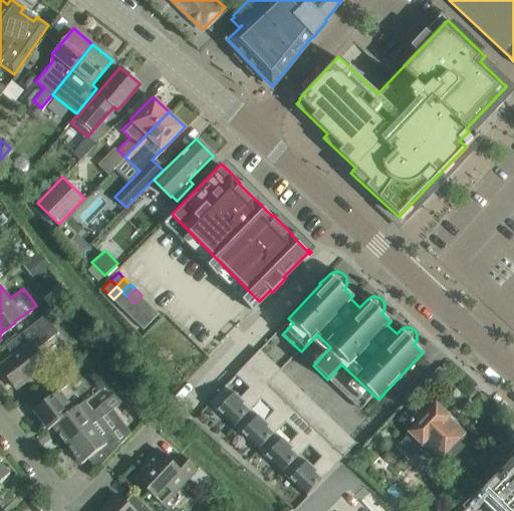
[(121,291),(113,299),(119,305),(127,297),(121,291)]
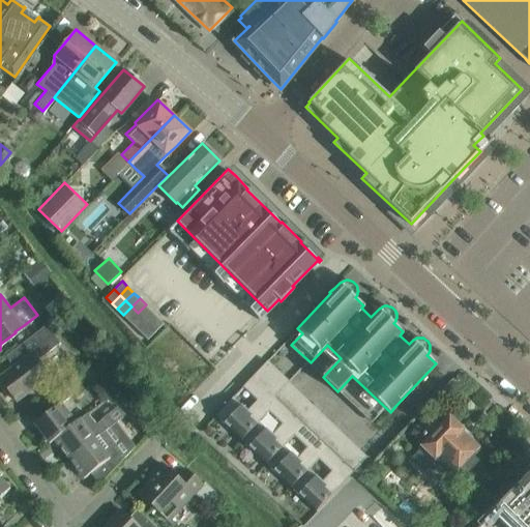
[(146,304),(138,313),(144,319),(152,311),(146,304)]
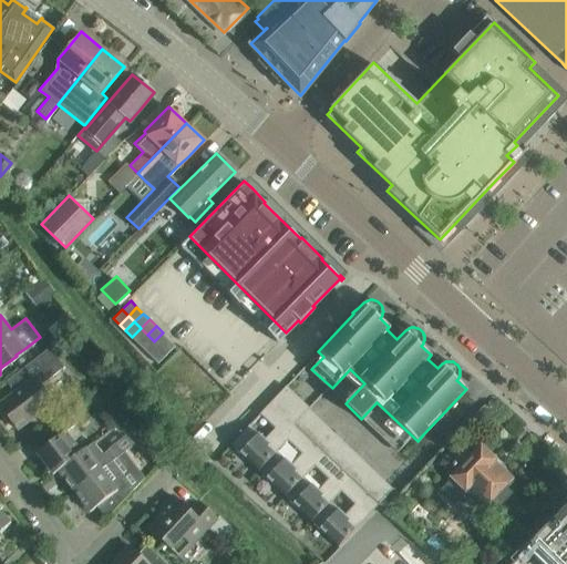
[(141,328),(132,337),(138,344),(147,335),(141,328)]
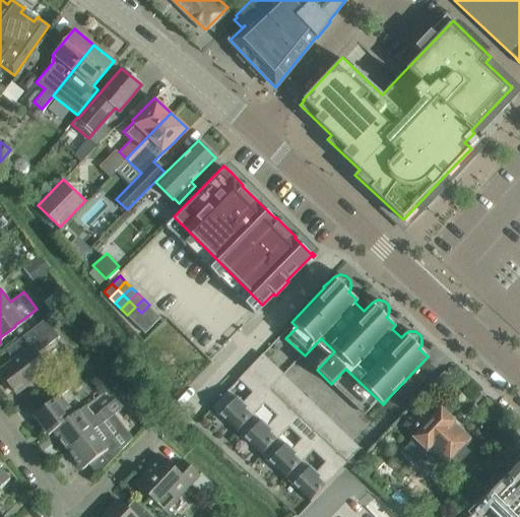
[(149,305),(141,313),(147,318),(154,310),(149,305)]
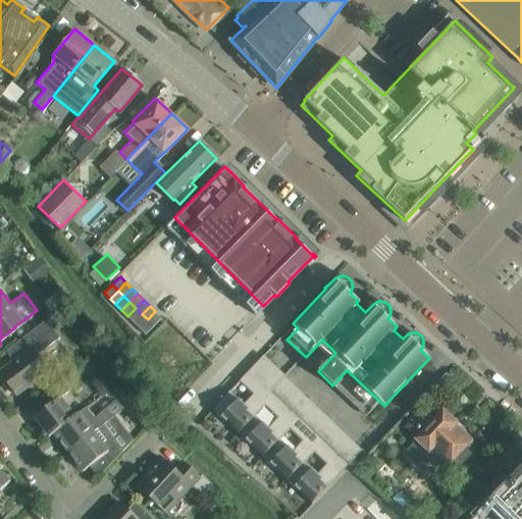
[(136,308),(127,316),(134,321),(142,314),(136,308)]
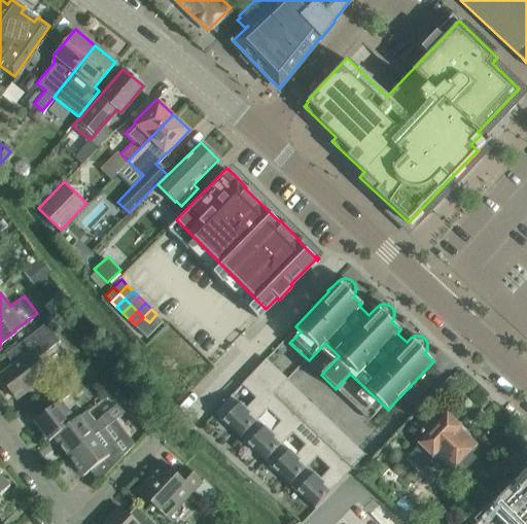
[(156,314),(149,322),(154,328),(163,320),(156,314)]
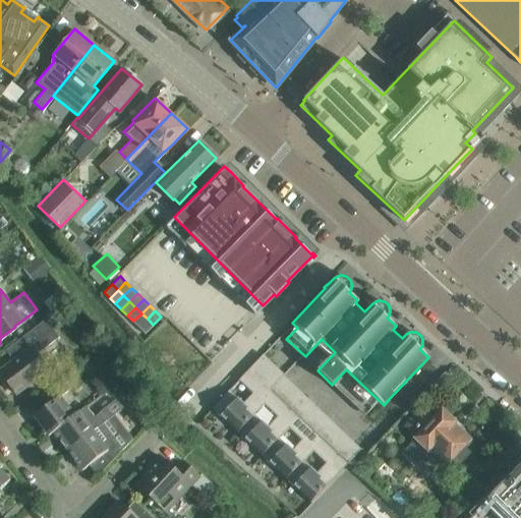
[(141,313),(133,321),(139,327),(148,319),(141,313)]
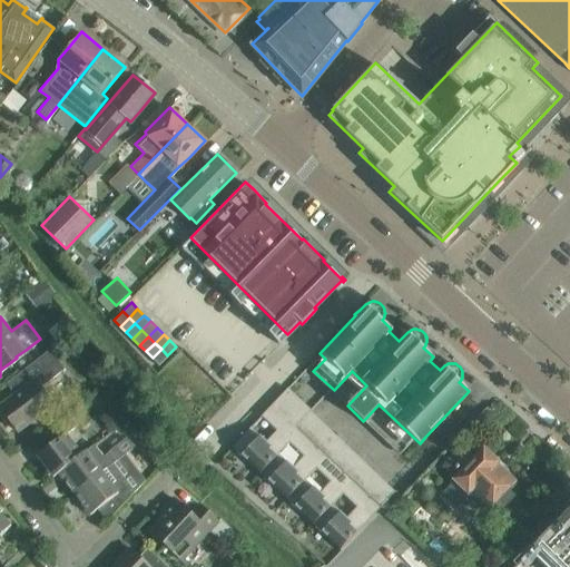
[(49,348),(28,364),(10,379),(19,390),(0,404),(0,407),(18,430),(52,402),(40,385),(65,368),(49,348)]
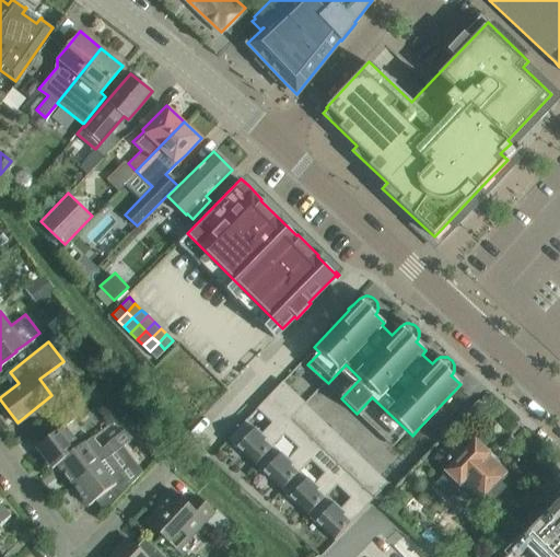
[(159,343),(150,351),(156,358),(164,349),(159,343)]
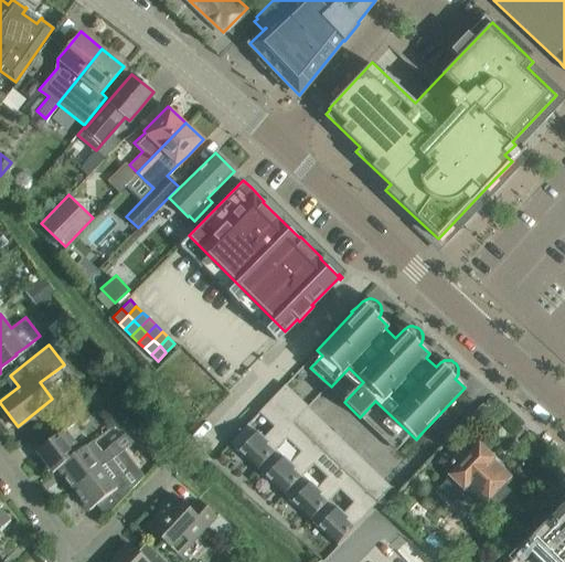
[(285,383),(270,399),(292,421),(306,406),(307,406),(308,405),(285,383)]
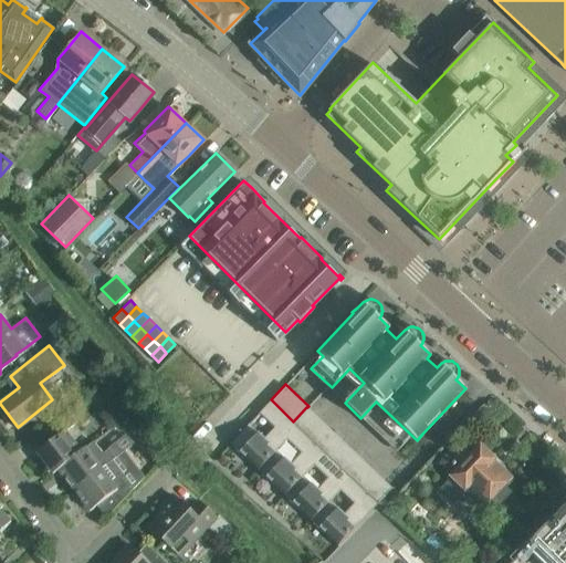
[(276,449),(287,438),(299,426),(293,421),(271,399),(270,399),(259,412),(274,427),(264,437),(249,423),(230,442),(258,469),(276,449)]
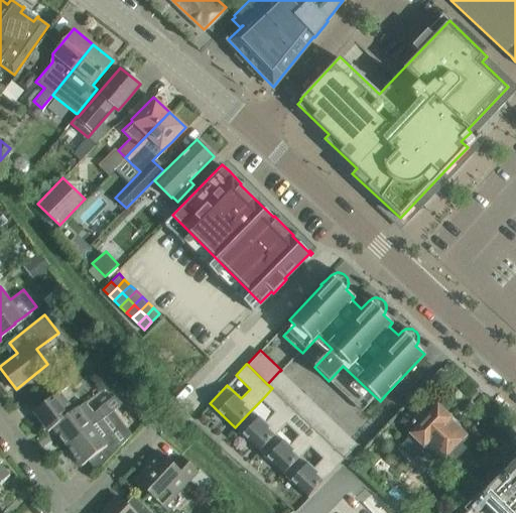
[(63,388),(71,383),(62,373),(55,378),(63,388)]
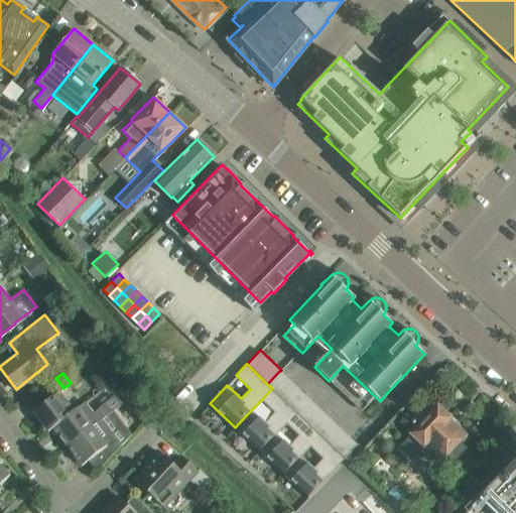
[(252,409),(235,427),(259,451),(277,432),(286,422),(296,411),(272,388),(262,399),(274,411),(264,420),(252,409)]
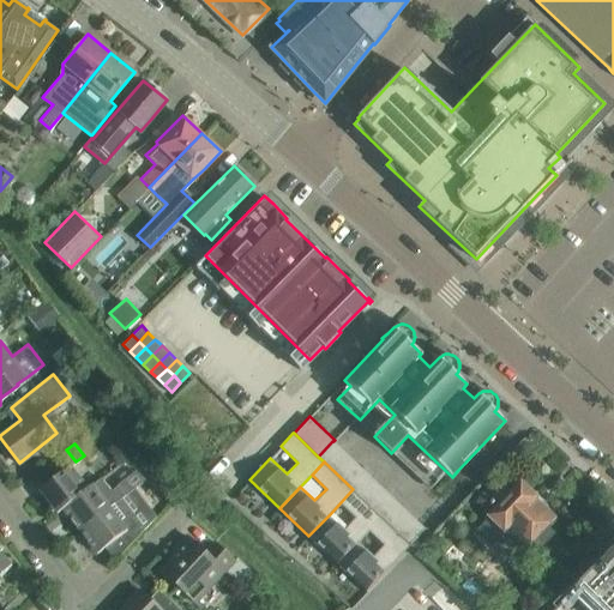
[(59,473),(40,488),(58,512),(62,507),(89,487),(88,487),(71,464),(59,473)]
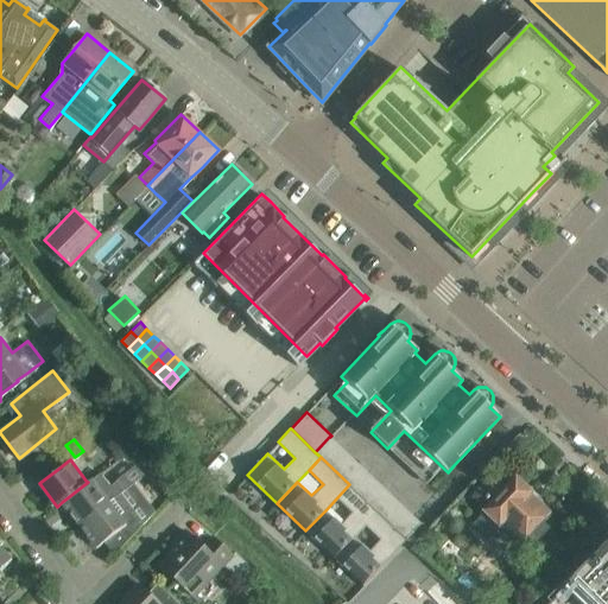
[(88,482),(62,502),(78,523),(120,493),(124,489),(130,484),(122,475),(116,479),(109,485),(100,472),(100,471),(92,478),(87,482),(88,482)]
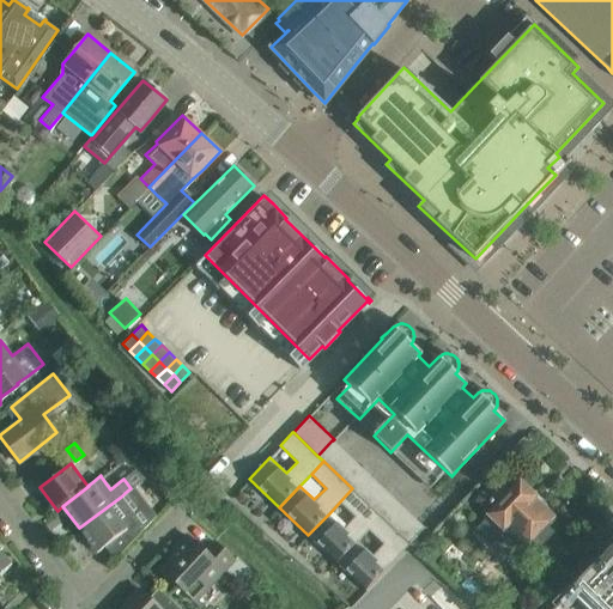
[(502,483),(489,498),(497,505),(489,513),(489,515),(474,529),(490,543),(505,528),(523,546),(532,537),(539,544),(552,530),(545,523),(553,515),(534,497),(535,495),(520,481),(510,491),(502,483)]
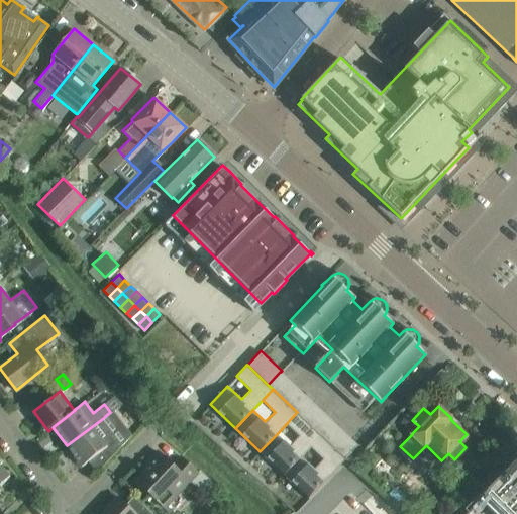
[(302,456),(310,446),(321,435),(297,412),(287,423),(299,435),(290,444),(278,433),(260,451),(285,475),(302,456)]
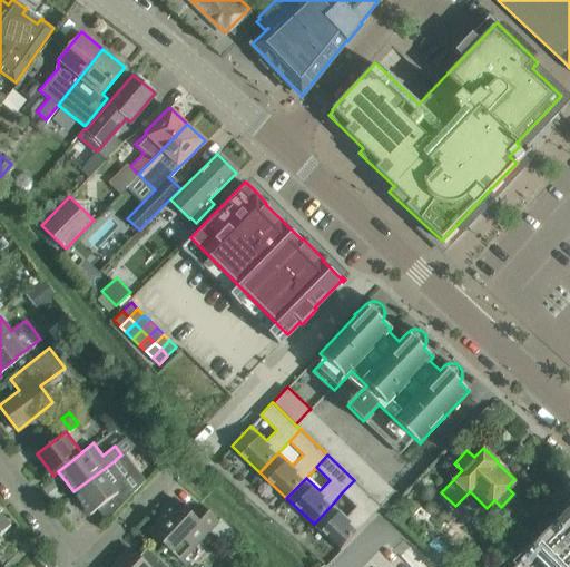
[(112,462),(74,491),(90,512),(97,507),(107,519),(135,490),(131,487),(121,475),(112,462)]
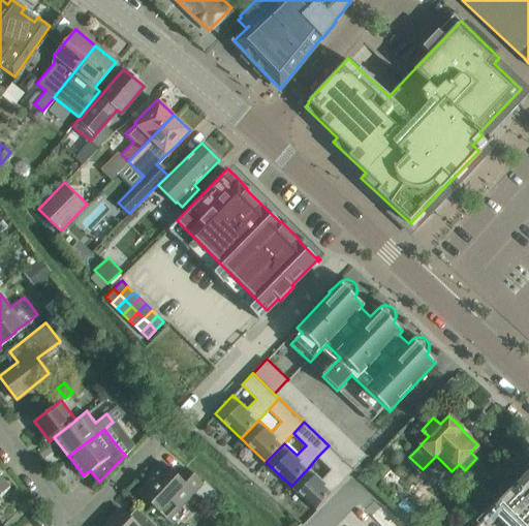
[(341,482),(352,469),(353,469),(347,463),(329,445),(317,457),(331,468),(321,478),(309,467),(291,486),(298,492),(315,508),(341,482)]
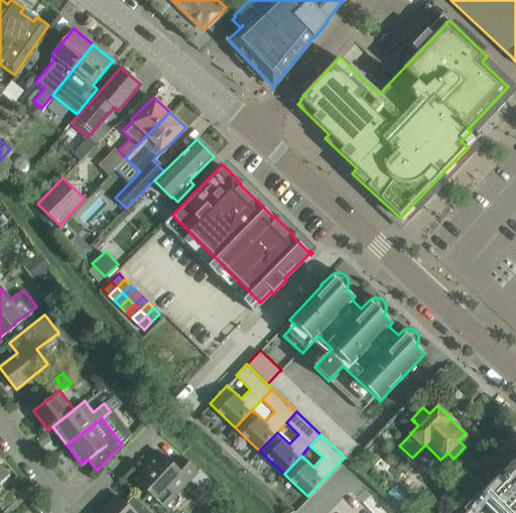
[(198,471),(195,468),(179,454),(171,463),(160,453),(154,459),(147,459),(142,464),(146,468),(135,479),(156,498),(163,506),(181,488),(198,471)]
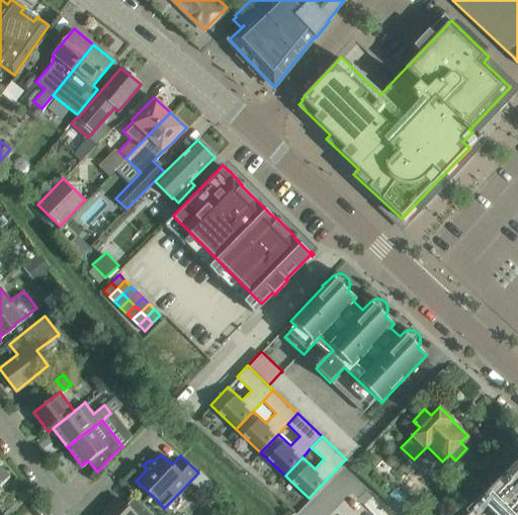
[(0,457),(0,485),(10,476),(0,465),(0,462),(3,460),(0,457)]
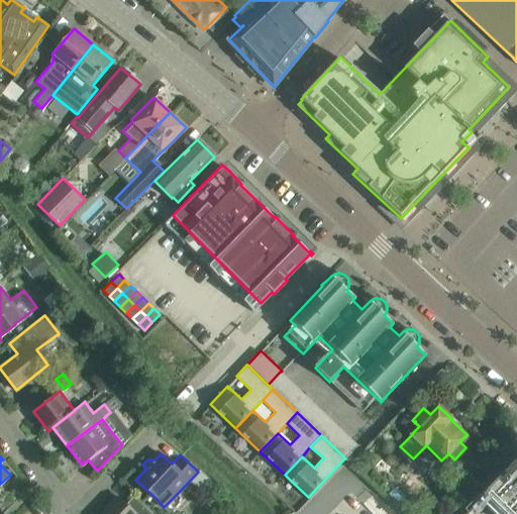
[(516,513),(516,460),(464,513),(516,513)]
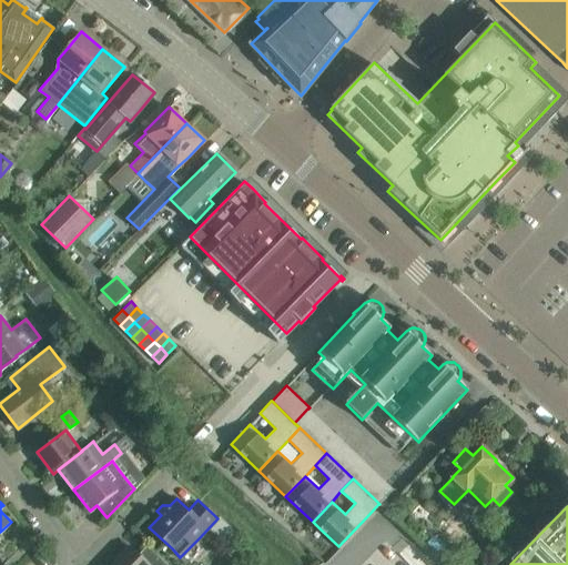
[(169,564),(152,548),(143,557),(129,544),(109,564),(169,564)]
